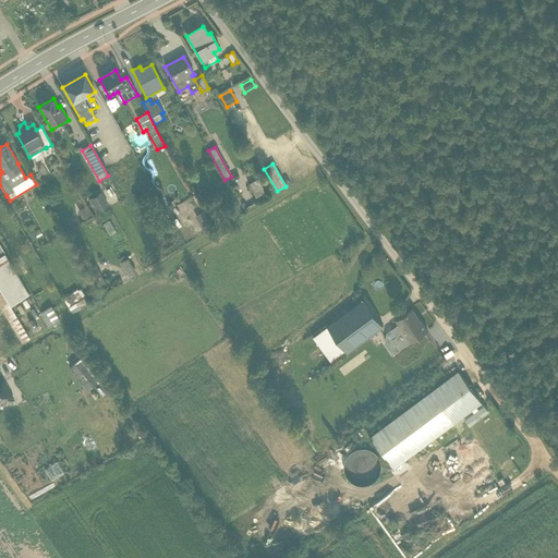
[(247,185),(255,199),(265,194),(257,180),(247,185)]
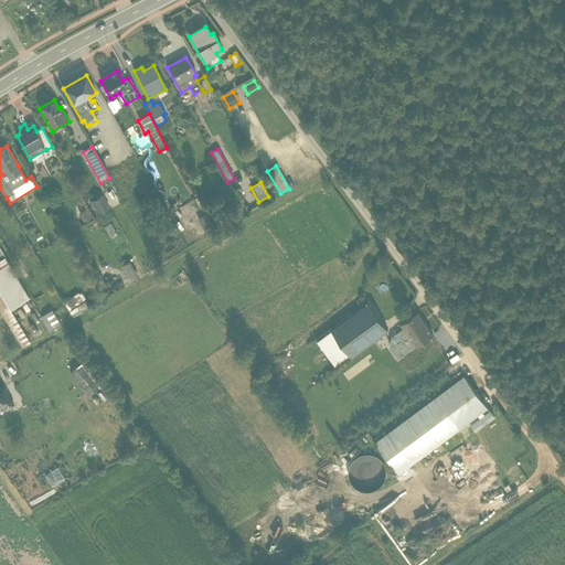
[(98,215),(109,209),(102,195),(89,202),(92,204),(89,205),(95,214),(97,213),(98,215)]
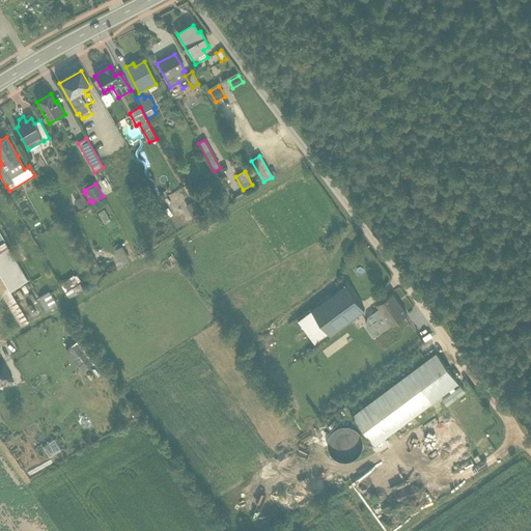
[(79,210),(86,206),(81,197),(74,201),(79,210)]
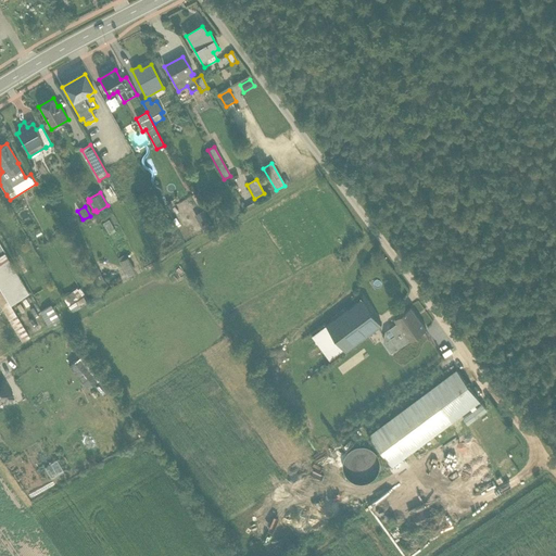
[(202,230),(211,225),(203,211),(194,216),(202,230)]
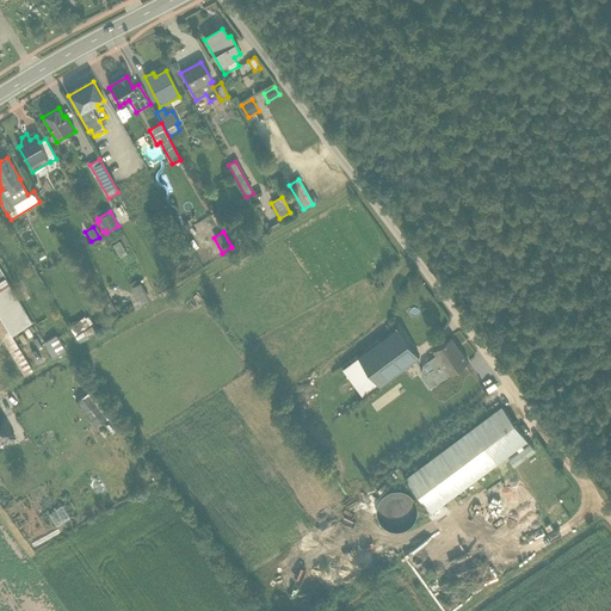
[(0,318),(0,319),(11,335),(31,322),(5,279),(5,278),(0,270),(0,318)]
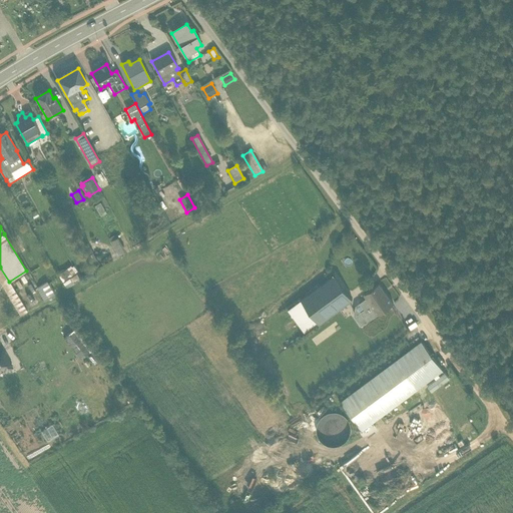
[(118,258),(125,252),(117,238),(116,239),(114,236),(108,238),(110,242),(118,258)]
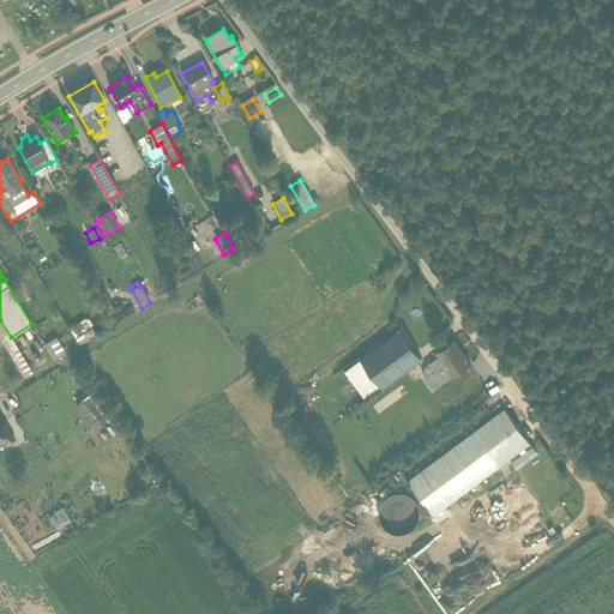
[(109,321),(118,317),(104,293),(95,298),(109,321)]
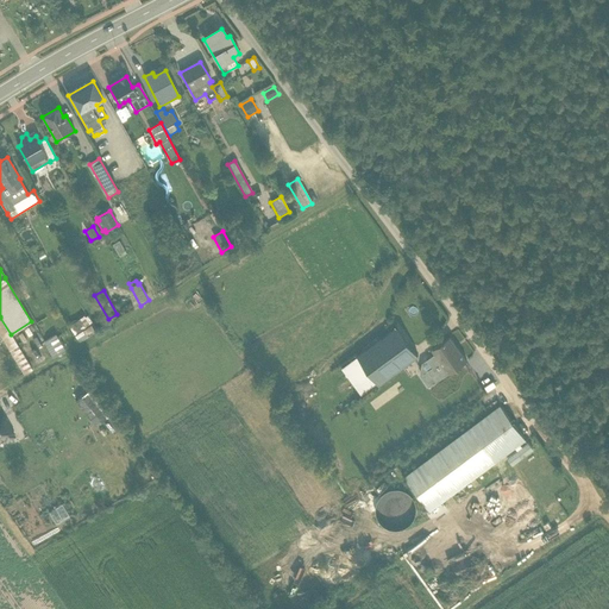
[(32,370),(11,334),(0,318),(0,316),(0,340),(2,339),(24,375),(32,370)]
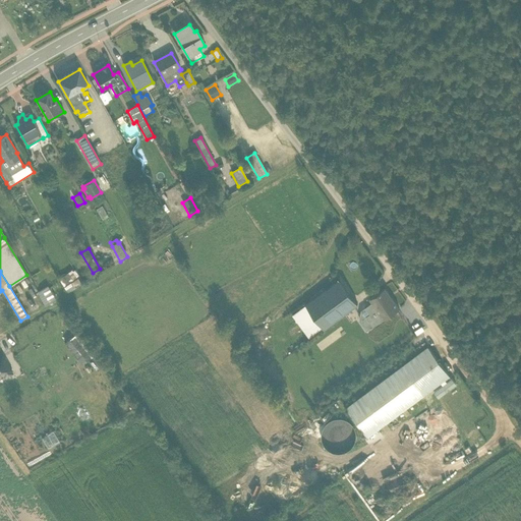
[(72,272),(72,271),(59,280),(67,293),(81,284),(77,279),(76,278),(78,277),(74,271),(72,272)]
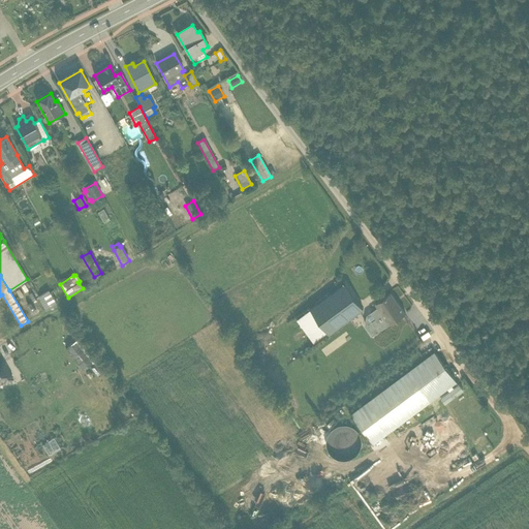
[(311,310),(329,335),(363,310),(344,285),(311,310)]
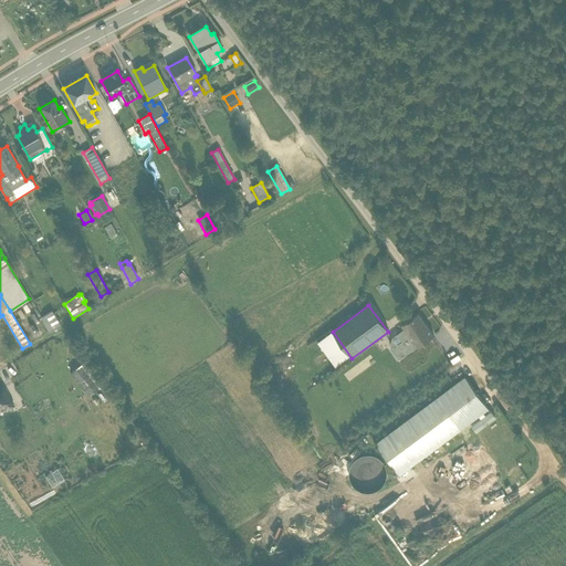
[(49,333),(60,326),(51,312),(40,318),(49,333)]
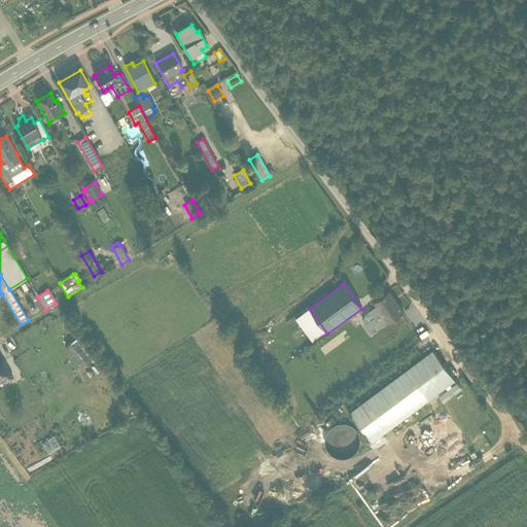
[(377,330),(403,313),(389,292),(374,304),(377,307),(370,312),(375,319),(371,321),(377,330)]
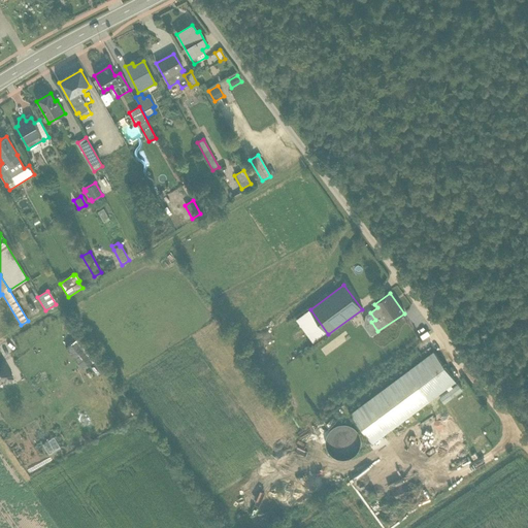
[(92,352),(94,350),(83,335),(65,349),(83,371),(98,359),(92,352)]
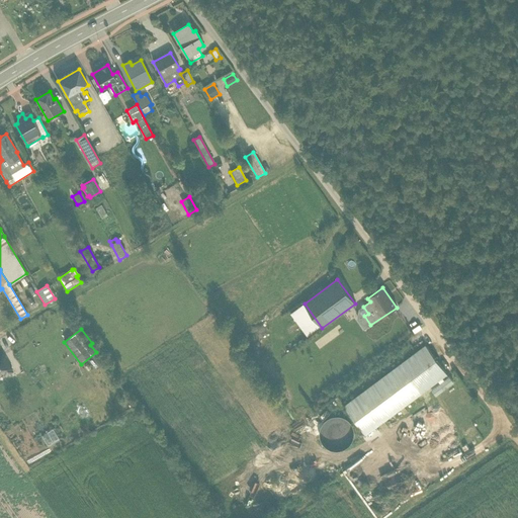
[(446,374),(425,346),(345,407),(365,435),(446,374)]
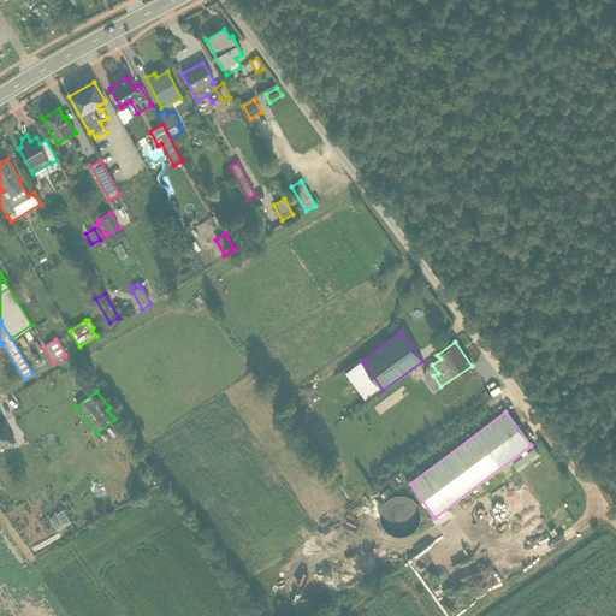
[(15,438),(3,419),(0,419),(0,444),(3,443),(5,448),(16,442),(13,439),(15,438)]
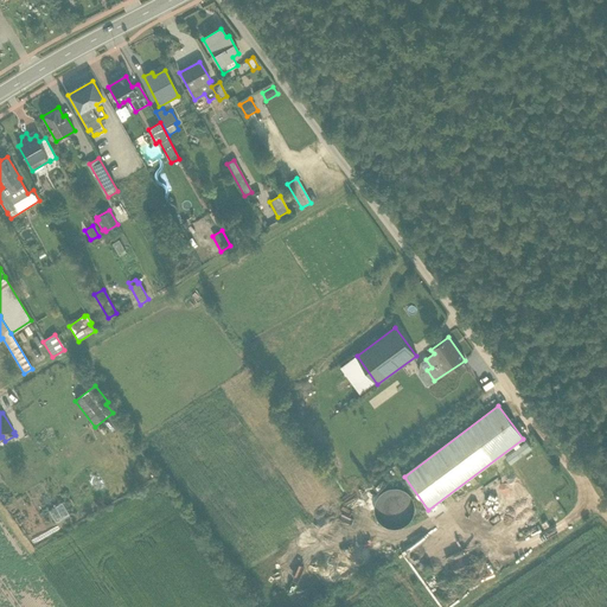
[(415,513),(416,510),(415,505),(414,502),(413,498),(409,494),(407,492),(403,490),(398,489),(395,489),(391,489),(387,490),(383,492),(379,494),(377,497),(375,500),(374,505),(374,509),(374,513),(375,517),(376,521),(379,524),(382,526),(385,529),(390,530),(394,531),(398,530),(402,529),(406,528),(409,525),(413,522),(414,518),(415,513)]
